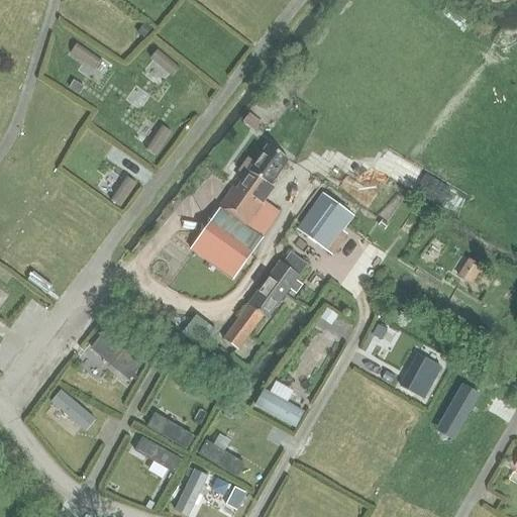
[(94,69),(100,61),(76,43),(70,53),(94,69)]
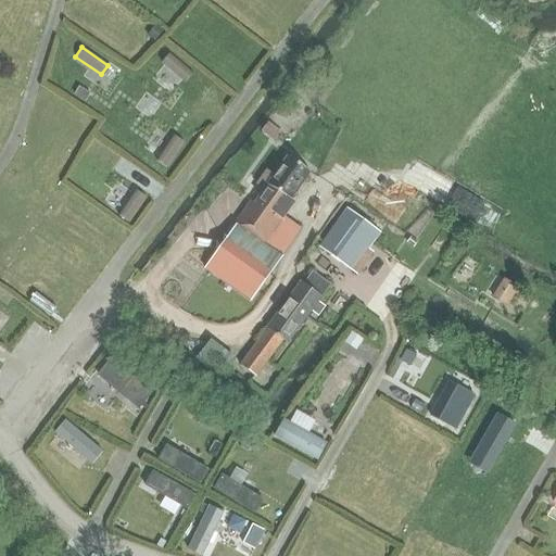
[(185,83),(191,75),(168,54),(162,63),(185,83)]
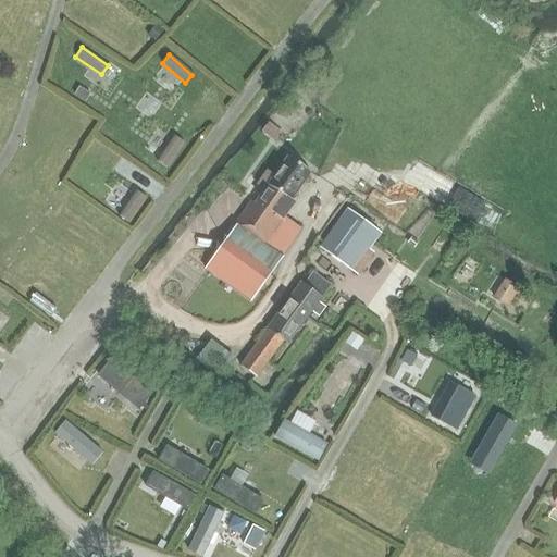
[(79,86),(73,95),(85,102),(90,94),(79,86)]
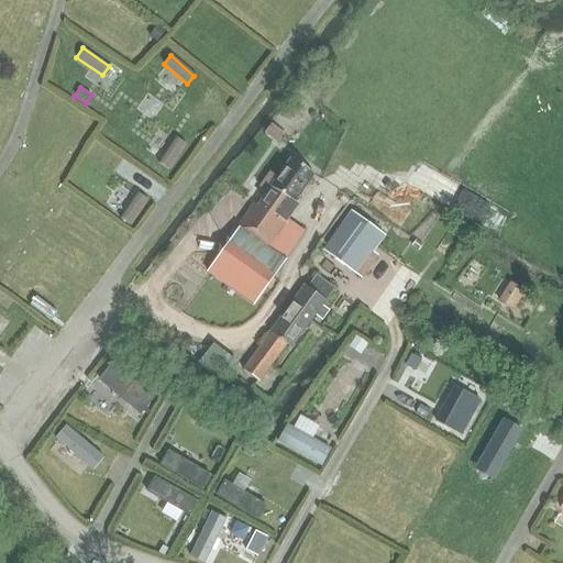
[(263,134),(279,145),(286,135),(271,124),(263,134)]
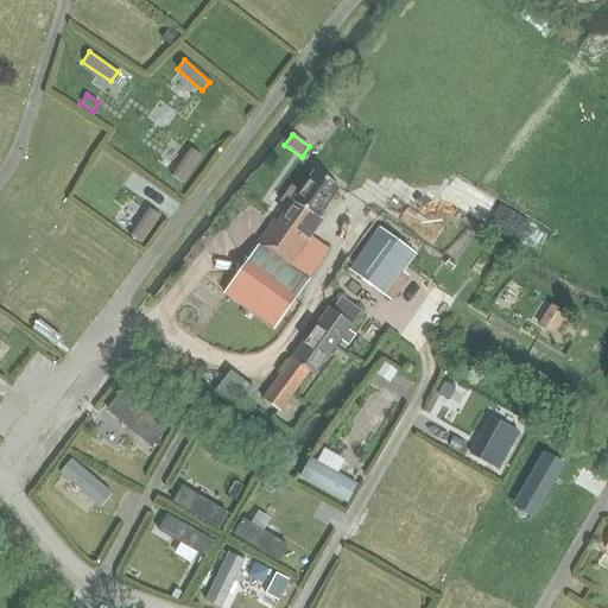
[(181,183),(200,156),(190,150),(171,176),(181,183)]
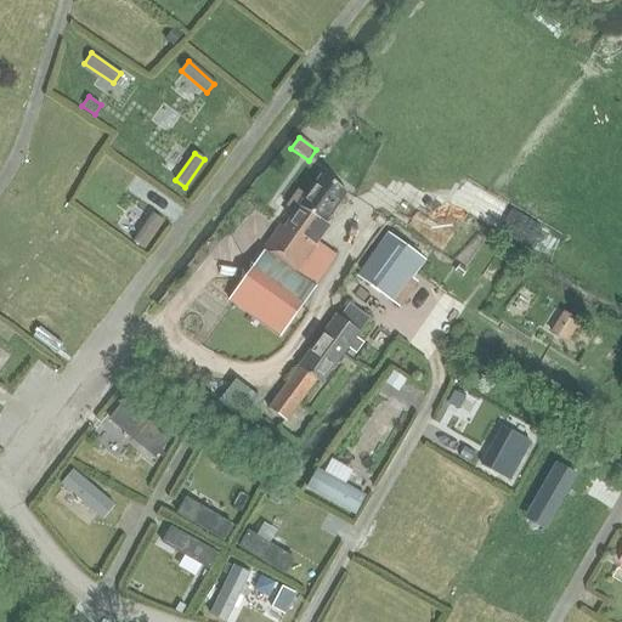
[(323,224),(345,192),(321,176),(284,228),(281,226),(263,254),(264,254),(253,271),(254,273),(235,303),(281,334),(334,255),(317,244),(328,227),(323,224)]
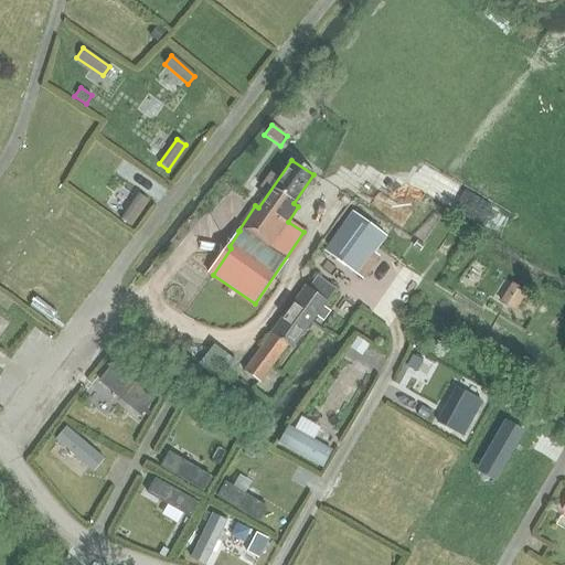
[(138,194),(120,220),(130,226),(148,201),(138,194)]
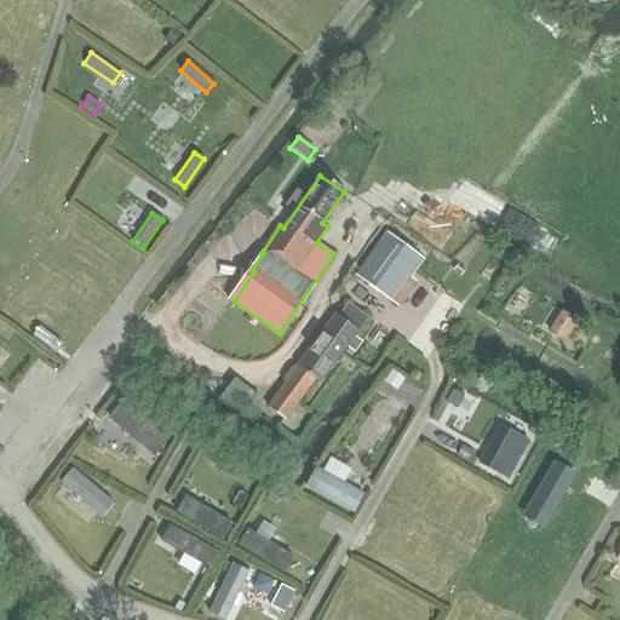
[(409,279),(423,260),(386,234),(355,276),(390,303),(408,277),(409,279)]
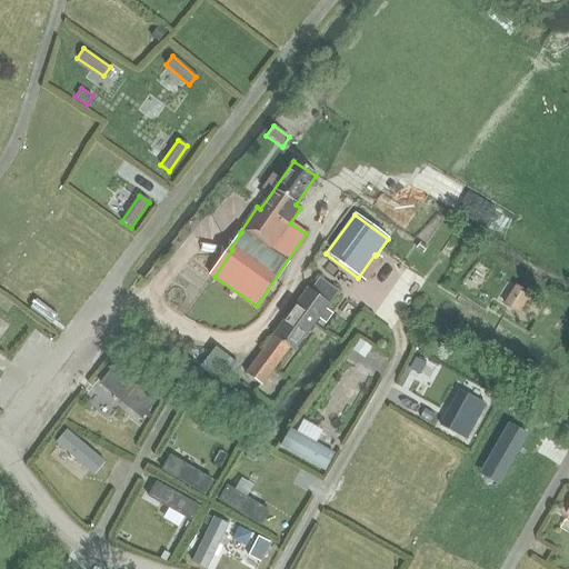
[(310,293),(328,306),(336,293),(318,282),(310,293)]
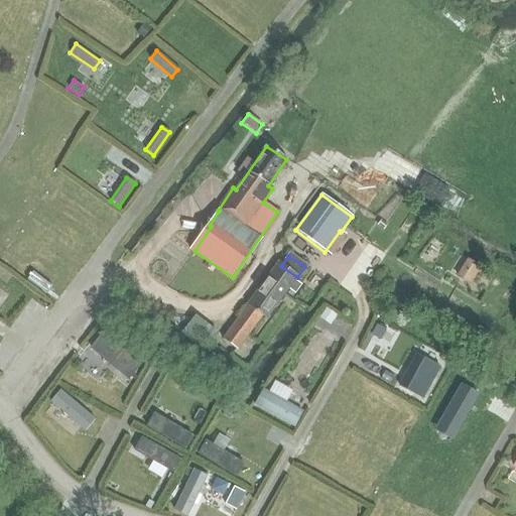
[(474,287),(485,268),(469,260),(459,278),(474,287)]
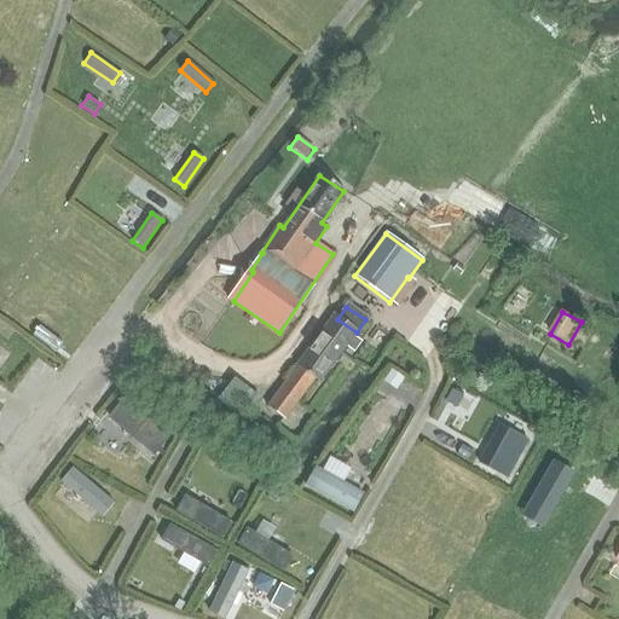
[(357,333),(337,319),(334,316),(296,368),(266,409),(284,421),(313,380),(319,383),(357,333)]
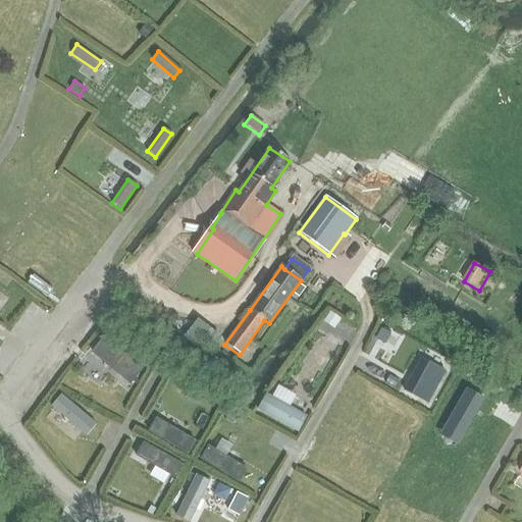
[(333,329),(341,320),(329,312),(322,322),(333,329)]
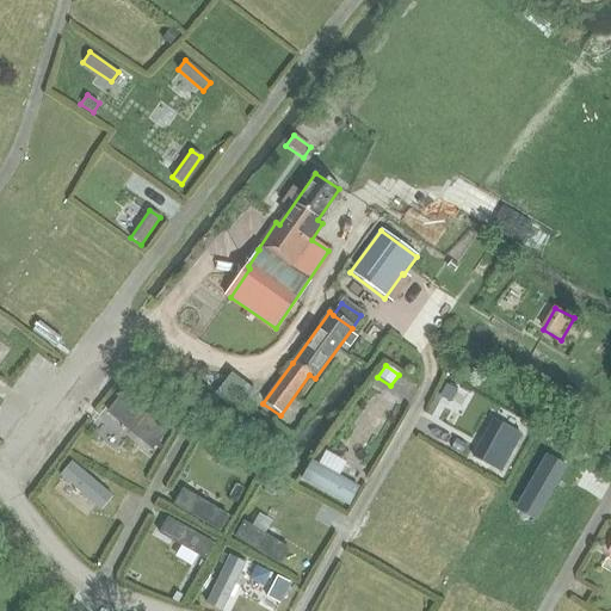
[(234,375),(216,396),(244,418),(261,396),(234,375)]
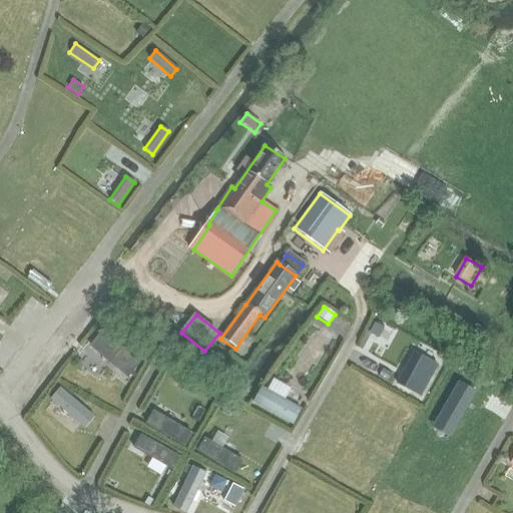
[(382,330),(375,325),(370,334),(377,338),(382,330)]
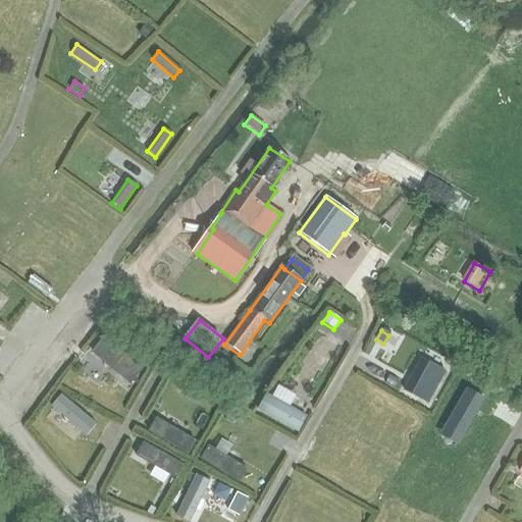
[(91,353),(129,385),(143,370),(104,337),(91,353)]
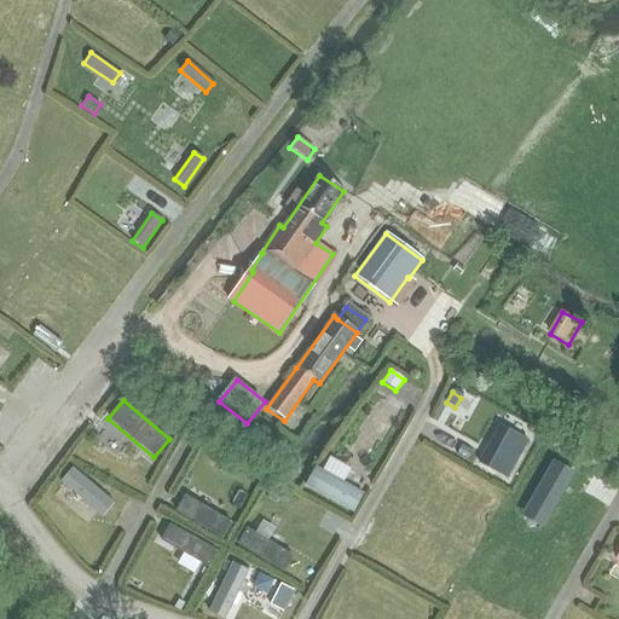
[(505,480),(527,440),(501,426),(479,466),(505,480)]
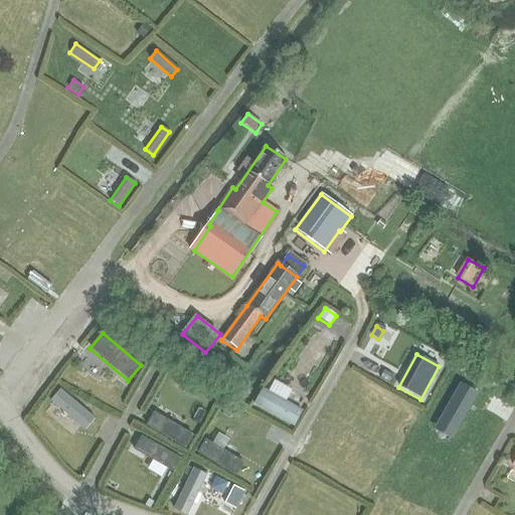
[(451,434),(456,433),(478,394),(461,384),(439,423),(441,427),(451,434)]
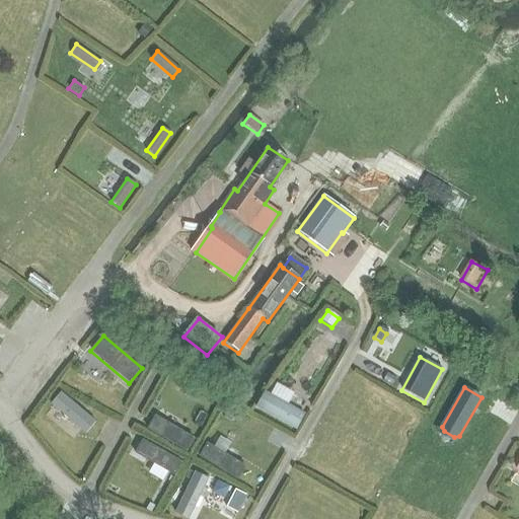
[(303,414),(263,391),(253,408),(294,430),(303,414)]
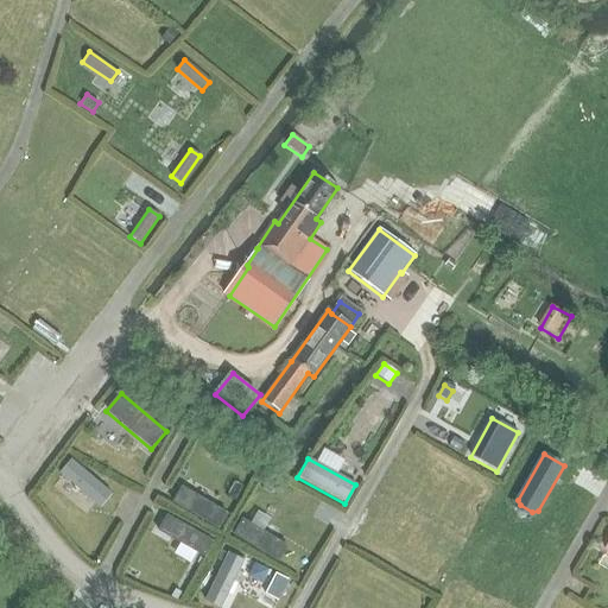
[(112,494),(71,461),(59,474),(100,508),(112,494)]
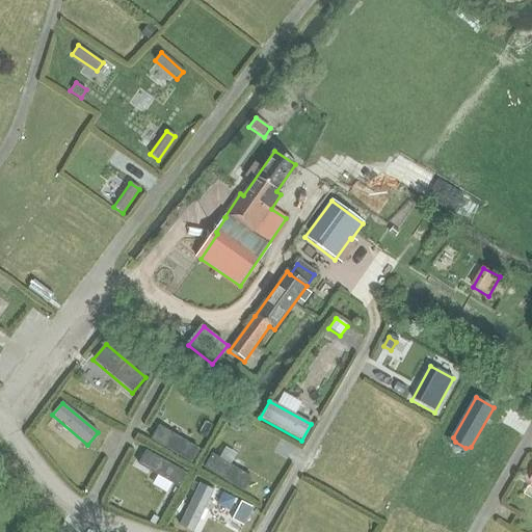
[(158,426),(150,440),(191,463),(200,450),(158,426)]
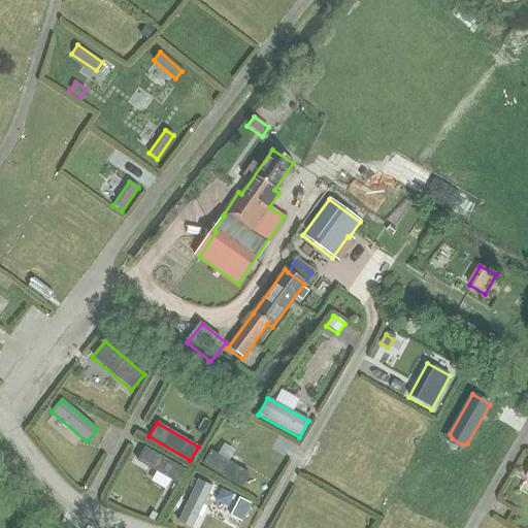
[(177,485),(185,470),(144,448),(136,461),(177,485)]
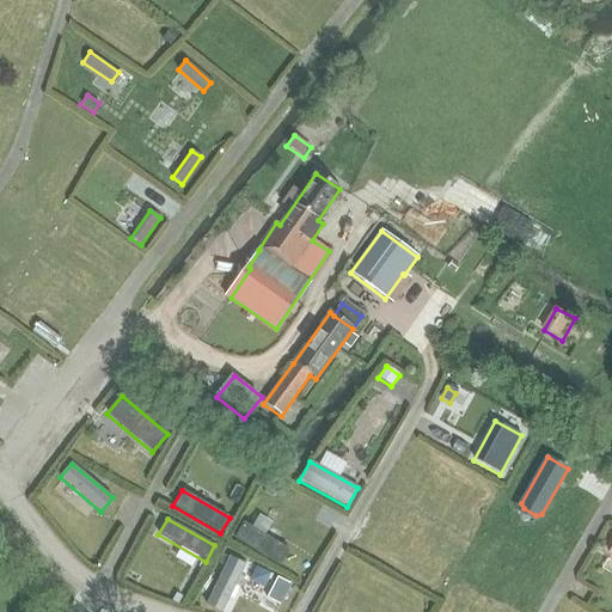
[(291,550),(264,536),(252,527),(243,522),(233,538),(280,567),(291,550)]
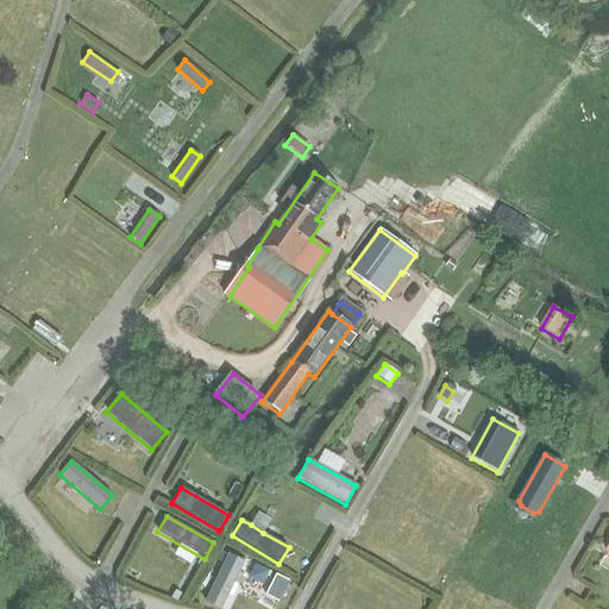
[(228,554),(206,601),(221,608),(244,562),(228,554)]
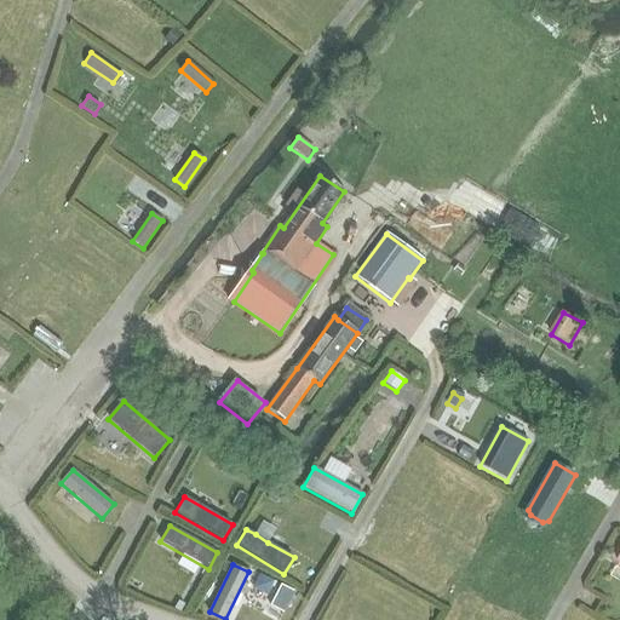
[(282,587),(271,608),(283,615),(294,595),(282,587)]
